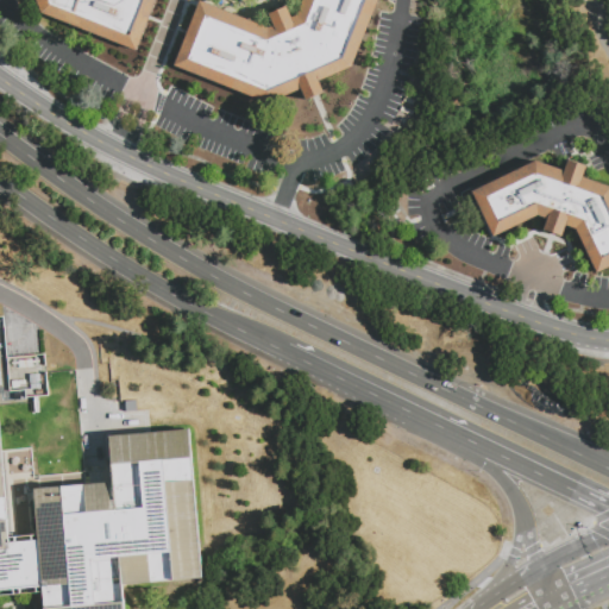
[(156,0),(136,51),(43,16),(36,0),(156,0)]
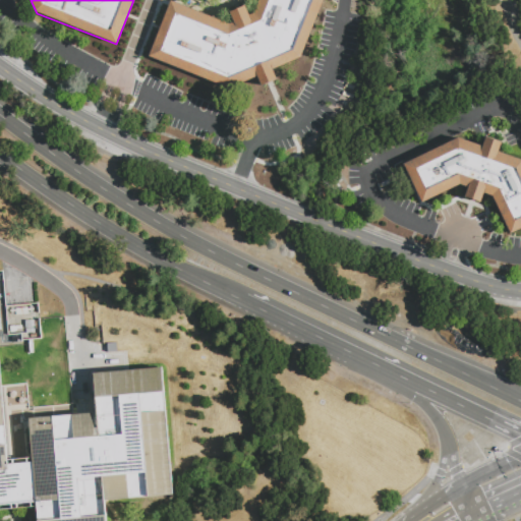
[(170,2),(229,23),(234,21),(230,12),(245,6),(251,18),(258,0),(323,0),(301,57),(273,69),(277,81),(261,88),(256,77),(230,89),(149,56),(170,2)]
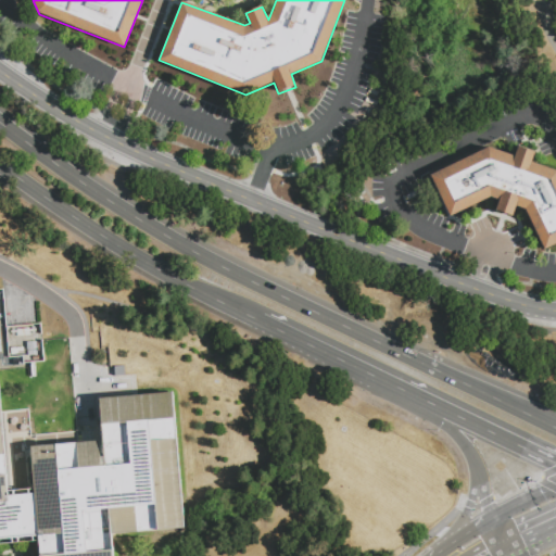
[(544,98),(540,90),(544,88),(548,97),(544,98)]
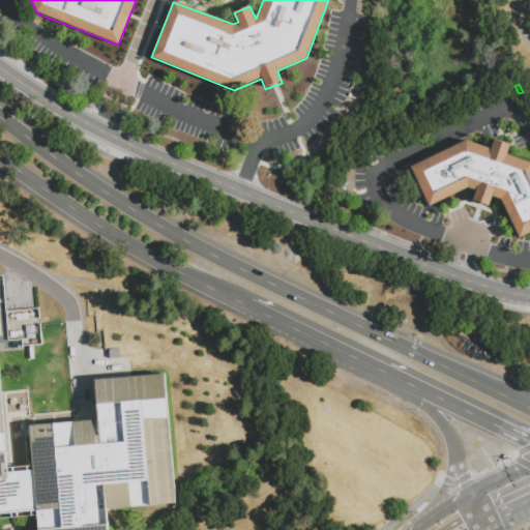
[(430,206),(411,167),(466,140),(491,148),(495,139),(510,144),(507,154),(529,162),(529,232),(520,237),(501,199),(493,196),(489,207),(473,201),(476,192),(468,187),(430,206)]
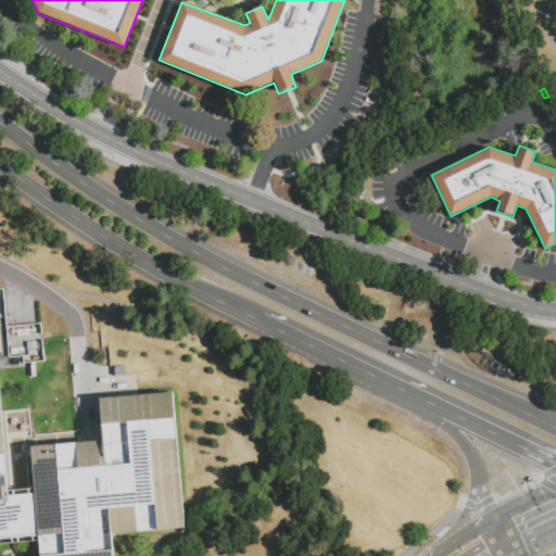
[(7,327),(39,325),(41,340),(42,363),(10,366),(7,327)]
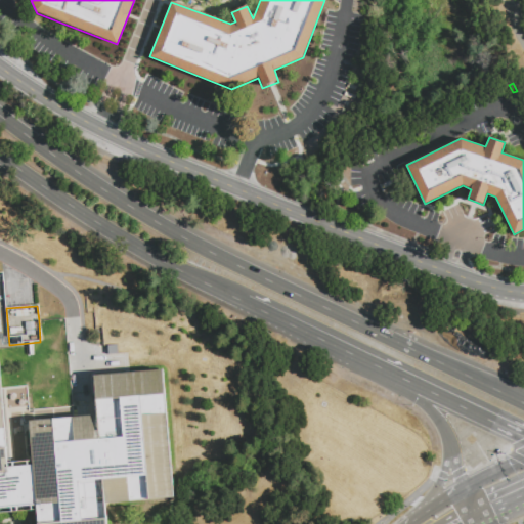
[(30,422),(75,418),(97,416),(94,376),(163,370),(174,497),(105,504),(107,523),(38,523),(37,510),(33,461),(30,422)]
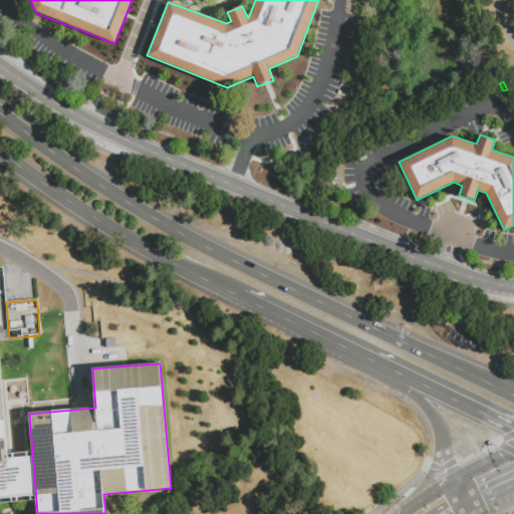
[(0,367),(7,454),(8,465),(0,465),(0,367)]
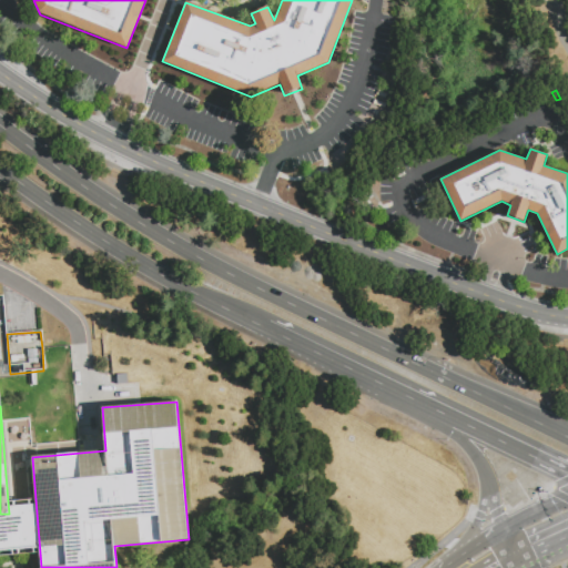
[(36,499),(40,553),(14,555),(0,555),(0,514),(9,514),(8,501),(36,499)]
